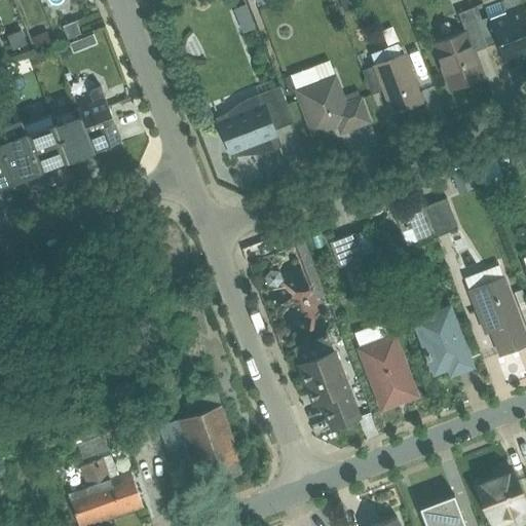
[(336,0),(341,10),(355,3),(353,0),(336,0)]
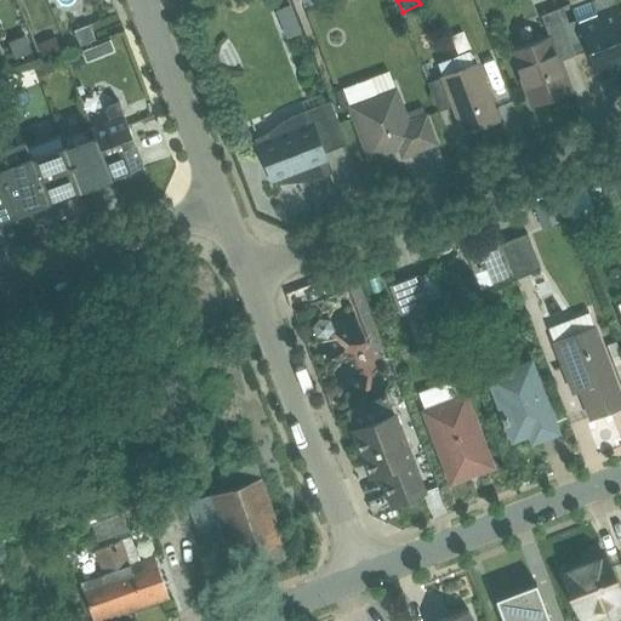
[(598,83),(620,73),(620,29),(610,0),(587,0),(570,6),(598,83)]
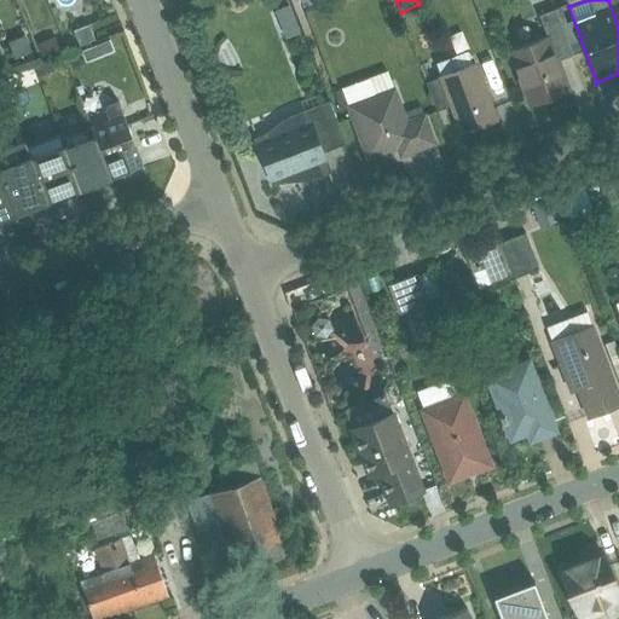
[(290,4),(273,9),(281,38),(298,33),(290,4)]
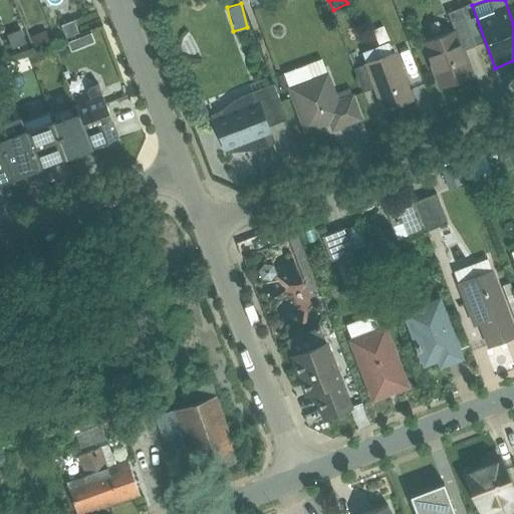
[(440,90),(472,77),(450,27),(419,41),(440,90)]
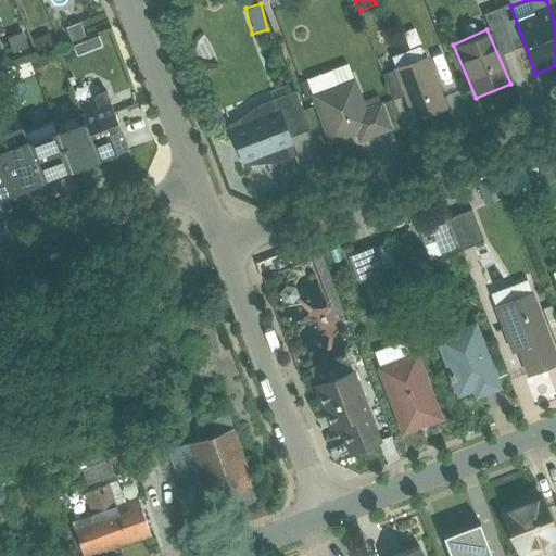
[(8,37),(13,50),(26,45),(22,32),(8,37)]
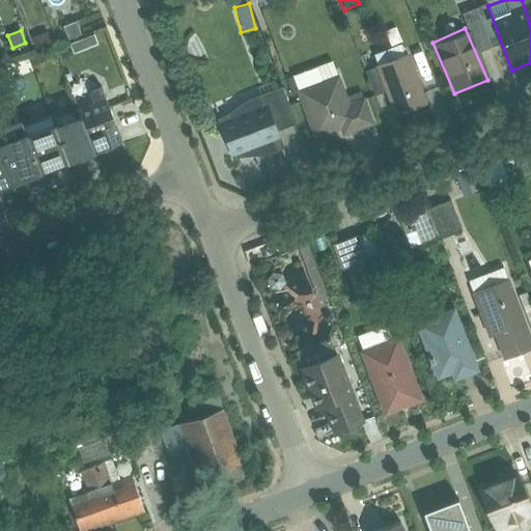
[(67,42),(72,54),(95,45),(91,32),(67,42)]
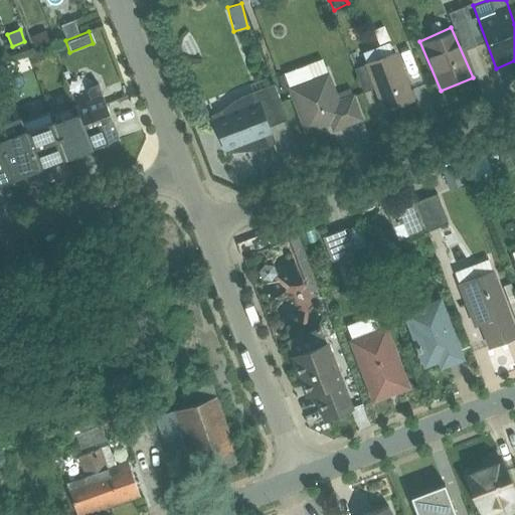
[(380,112),(411,101),(394,51),(363,61),(380,112)]
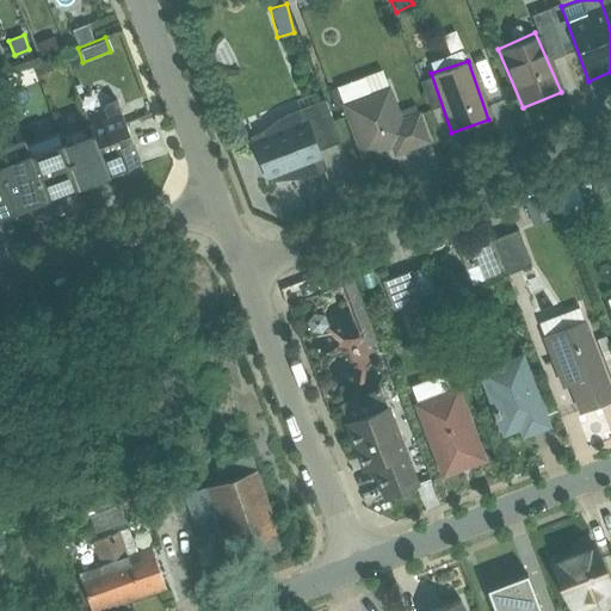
[(12,88),(35,86),(32,65),(11,66),(12,88)]
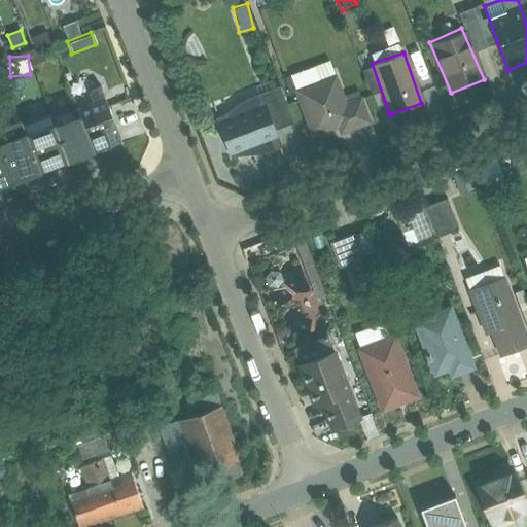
[(341,134),(370,124),(356,90),(341,95),(332,73),(294,88),(312,136),(338,127),(341,134)]
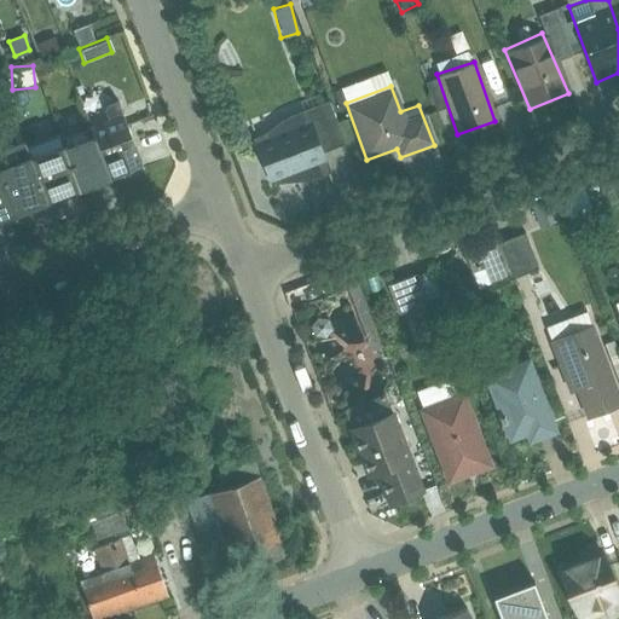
[(108,175),(140,163),(120,111),(87,125),(108,175)]
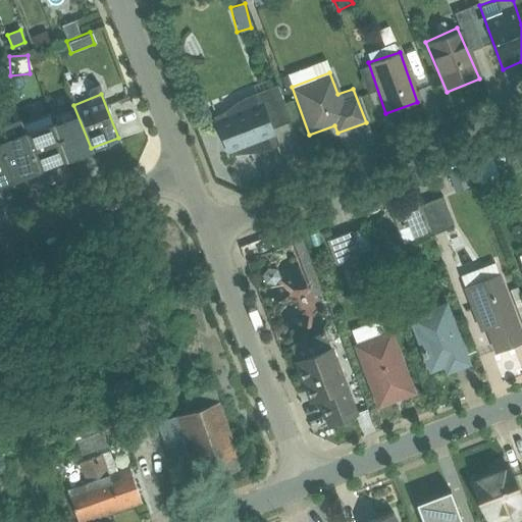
[(224,156),(275,139),(260,95),(209,112),(224,156)]
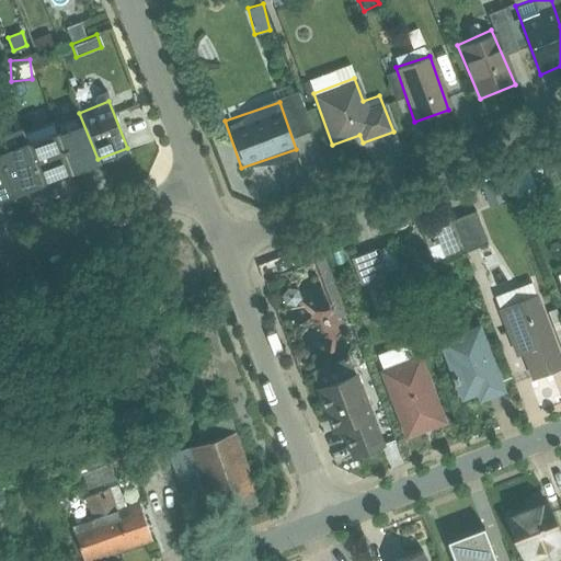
[(67,172),(94,161),(79,123),(52,134),(67,172)]
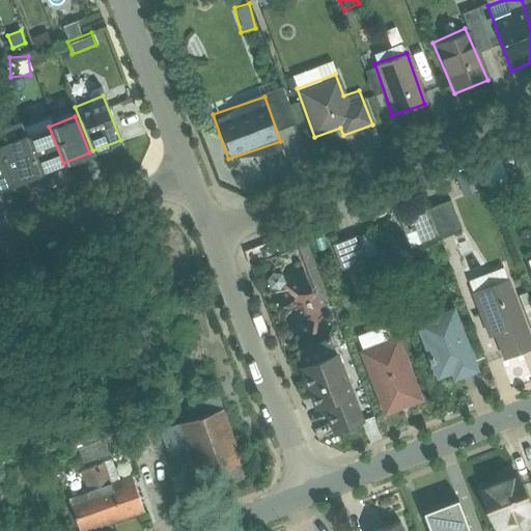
[(63,163),(49,127),(24,137),(38,172),(63,163)]
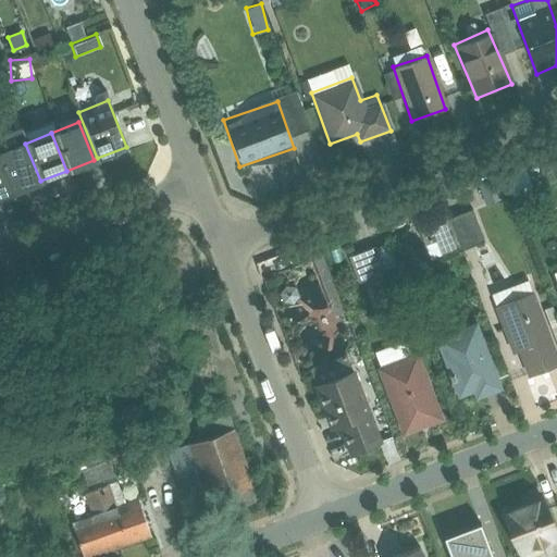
[(0,172),(9,194),(40,181),(25,144),(0,153),(0,172)]
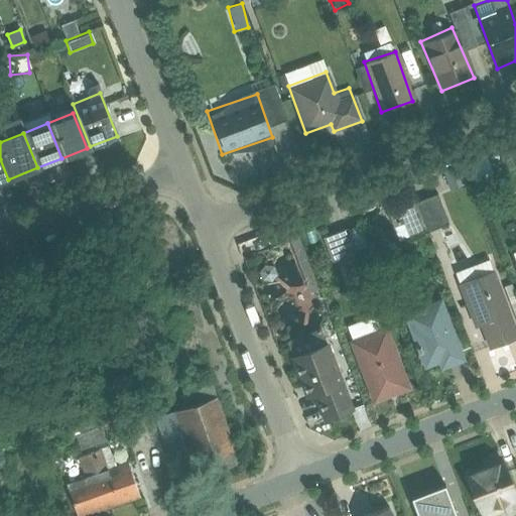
[(449,190),(467,182),(459,164),(441,172),(449,190)]
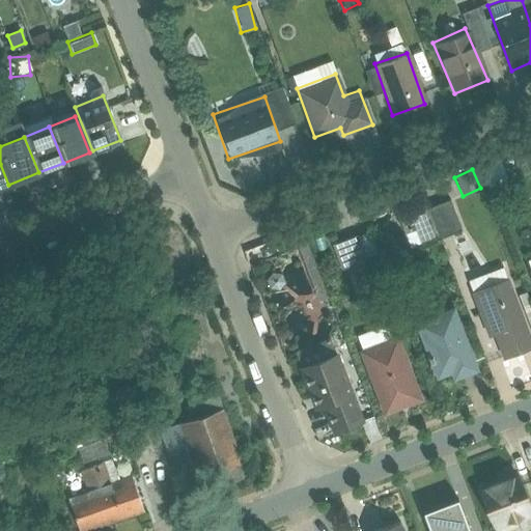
[(410,212),(417,241),(458,230),(451,201),(410,212)]
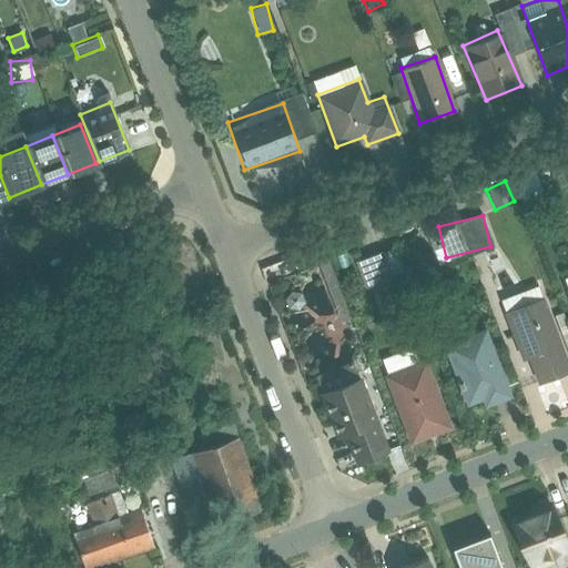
[(383,250),(352,260),(362,288),(393,279),(383,250)]
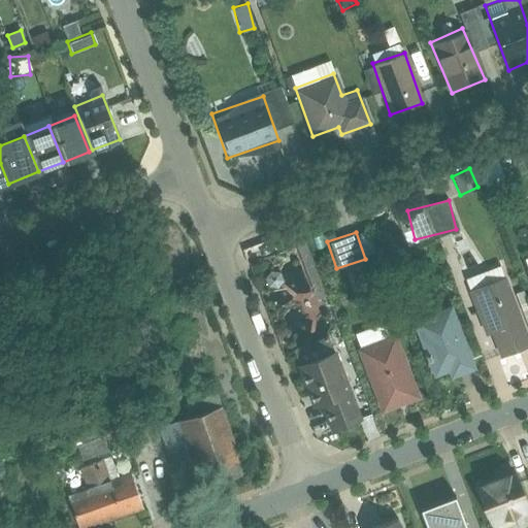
[(497,359),(527,347),(527,337),(504,277),(470,290),(497,359)]
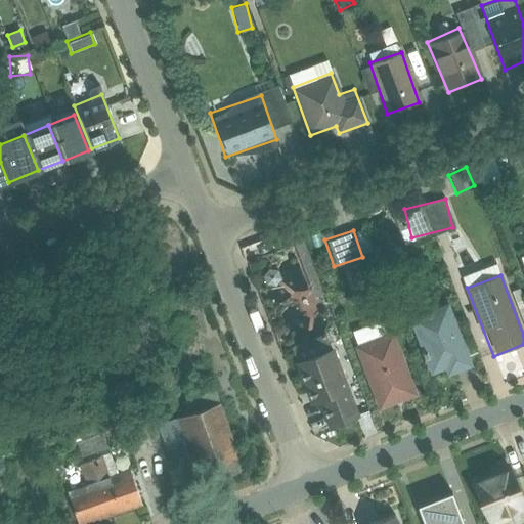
[(446,377),(472,366),(446,303),(407,318),(430,374),(443,367),(446,377)]
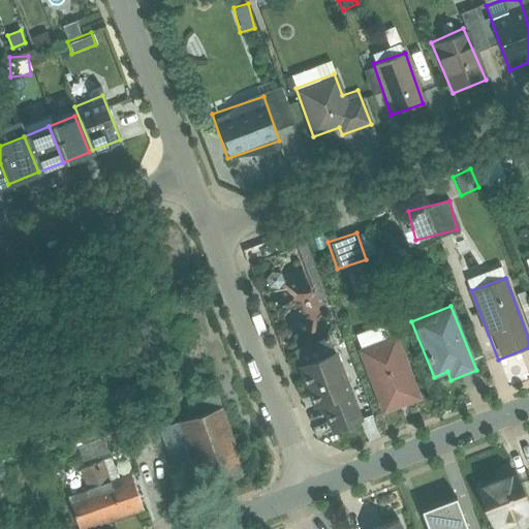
[(381,416),(422,401),(395,336),(355,352),(381,416)]
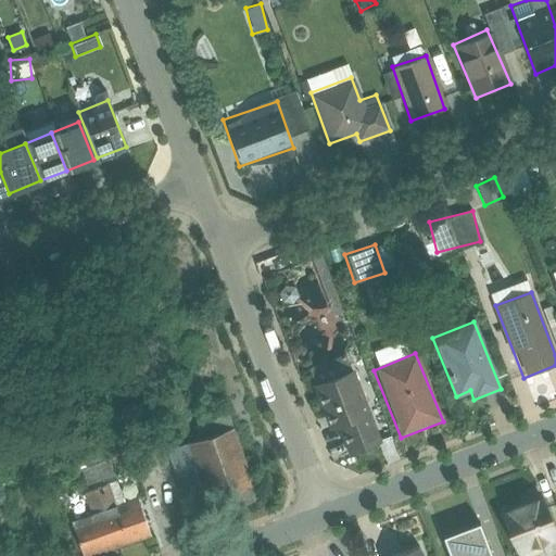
[(341,457),(380,443),(353,369),(314,384),(341,457)]
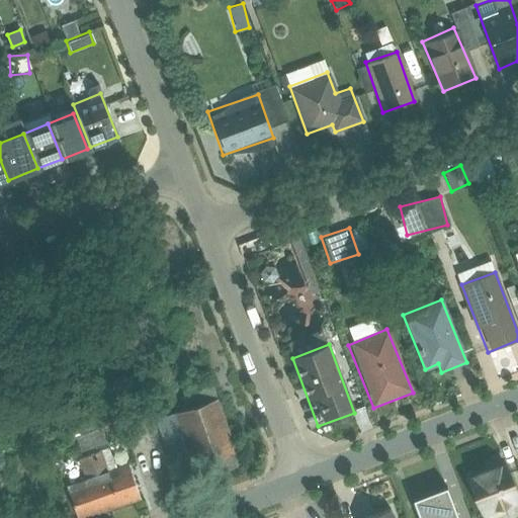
[(217,397),(153,418),(166,457),(190,449),(197,469),(237,456),(217,397)]
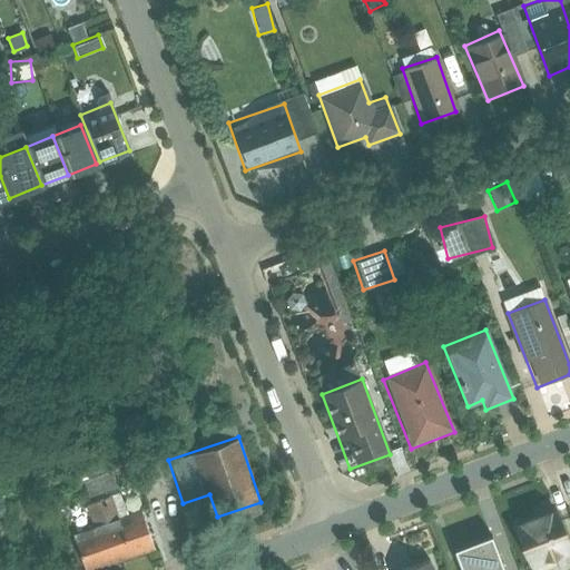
[(529,569),(546,569),(569,560),(569,550),(551,504),(509,522),(529,569)]
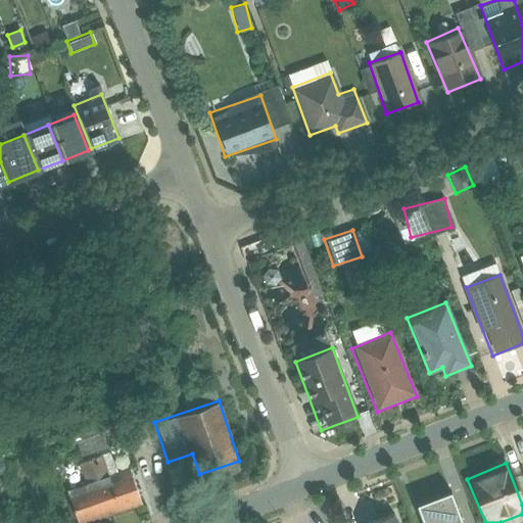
[(76,522),(88,522),(140,506),(127,469),(64,489),(76,522)]
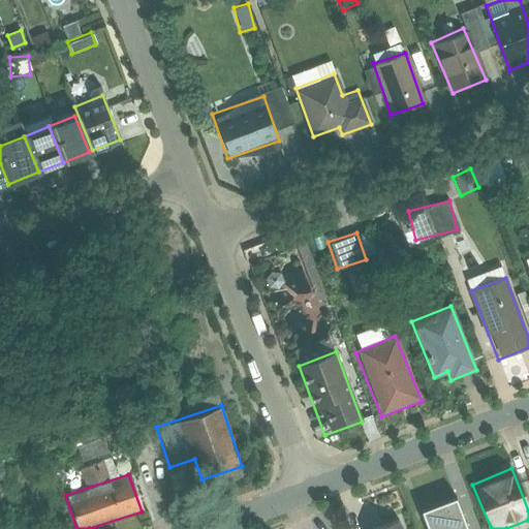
[(425,528),(464,528),(454,500),(419,512),(425,528)]
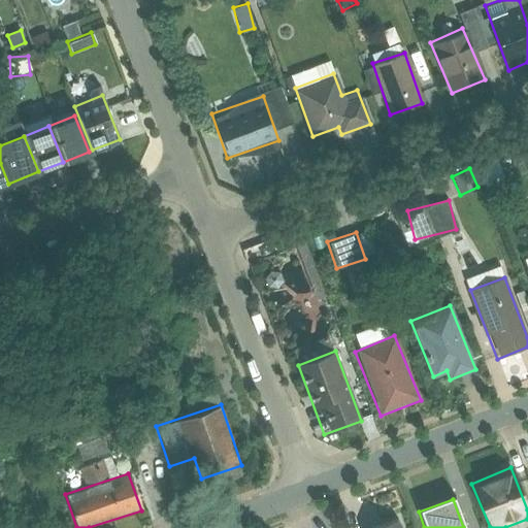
[(400,527),(397,518),(368,527),(400,527)]
